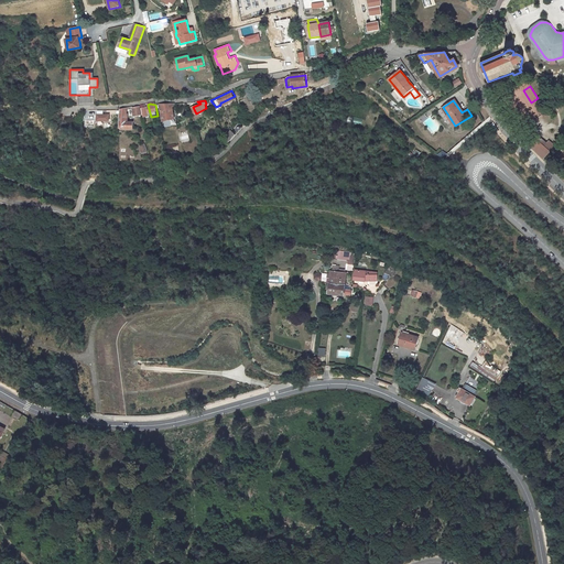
[(160,105),(161,111),(163,121),(174,119),(172,108),(171,104),(160,105)]
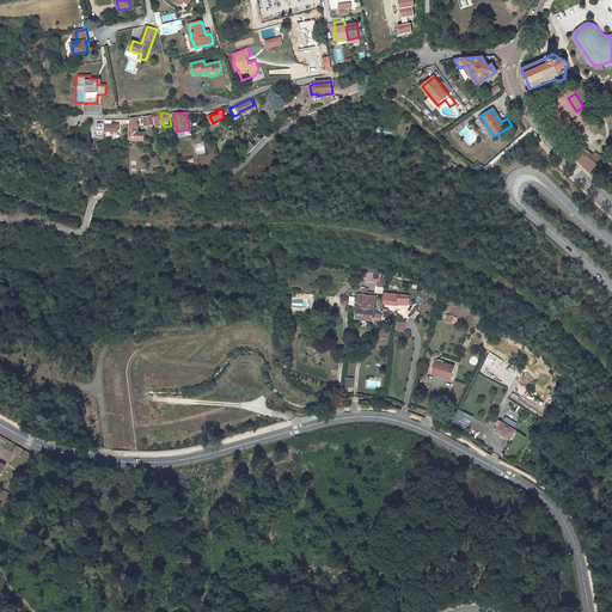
[(158,132),(161,132),(158,114),(152,115),(155,130),(157,130),(158,132)]
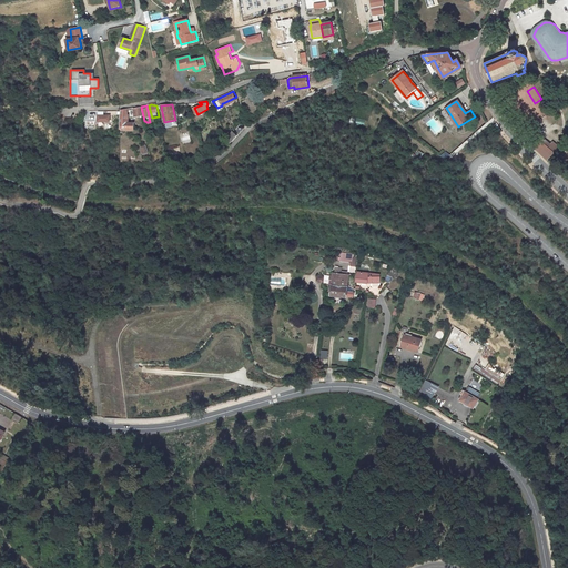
[(444,109),(456,128),(458,127),(446,108),(444,109)]
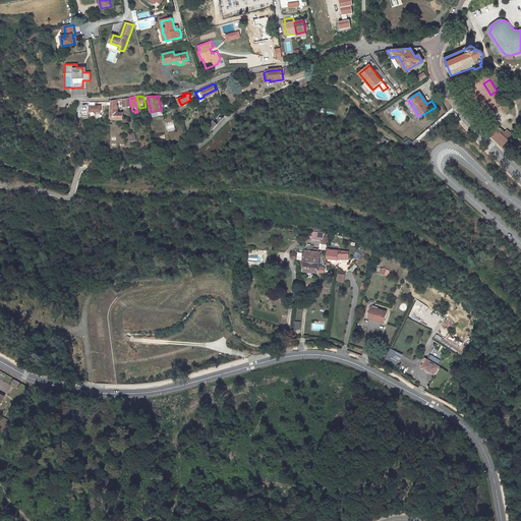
[(110,107),(111,119),(114,119),(117,119),(124,118),(123,112),(118,113),(118,107),(118,100),(110,101),(110,107)]
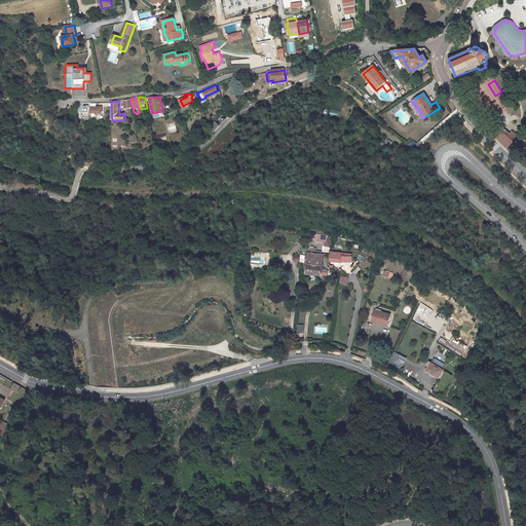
[(167,134),(176,133),(175,122),(166,123),(167,134)]
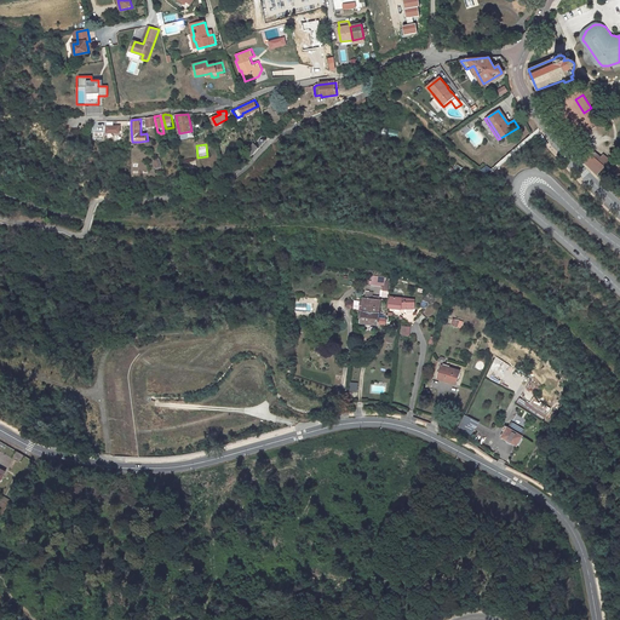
[(589,147),(586,150),(589,153),(590,153),(598,160),(601,158),(589,147)]
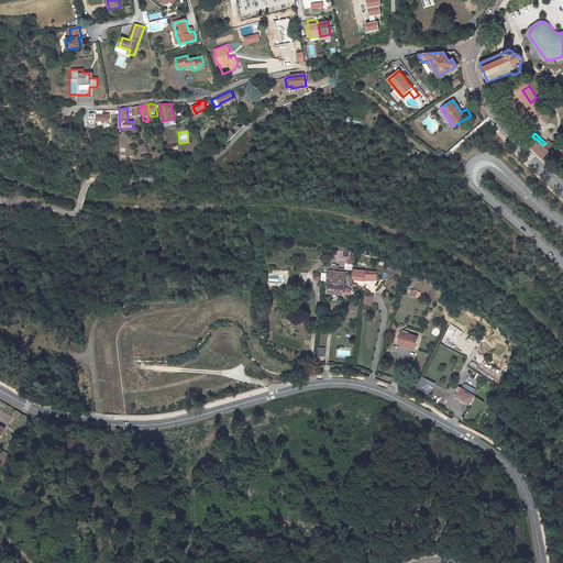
[(532,136),(527,143),(528,144),(529,145),(542,157),(554,145),(549,140),(545,143),(543,145),(536,139),(534,139),(532,136)]
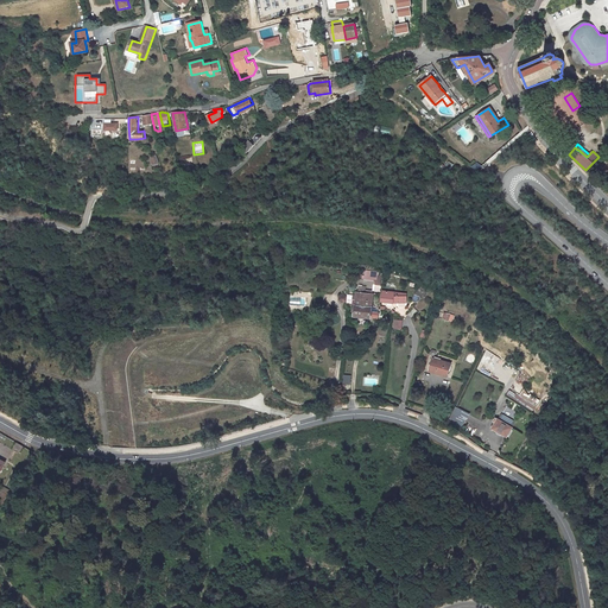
[(29,210),(10,204),(7,210),(26,217),(29,210)]
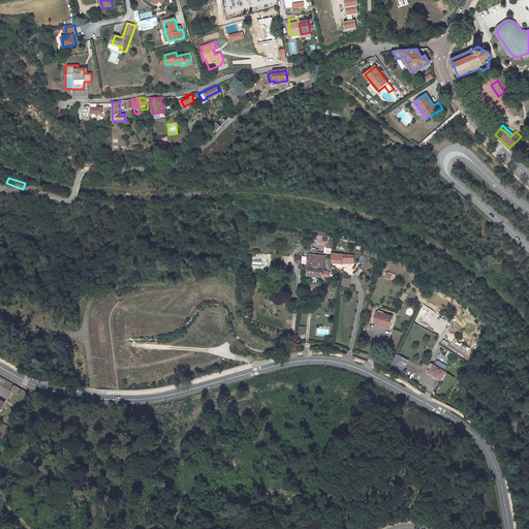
[(315,243),(323,244),(325,244),(327,237),(324,236),(316,235),(315,240),(309,239),(309,242),(315,243)]
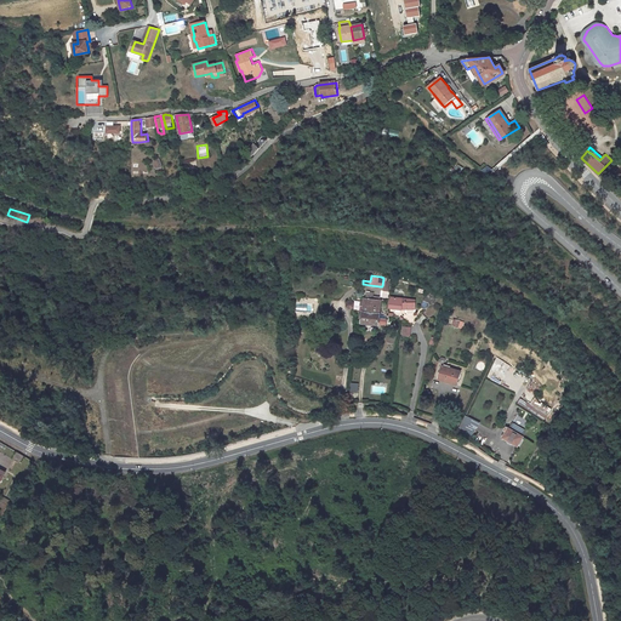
[(360,314),(376,317),(376,309),(379,311),(379,307),(377,307),(377,301),(370,301),(371,295),(363,295),(363,300),(359,300),(358,308),(360,308),(360,314)]
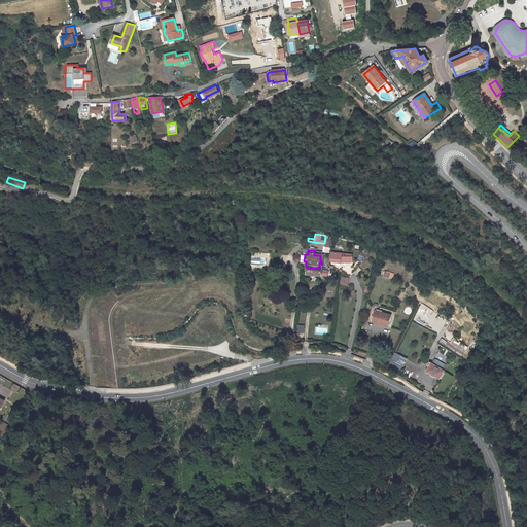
[(340,266),(348,265),(349,256),(328,253),(327,255),(331,255),(331,254),(341,255),(341,258),(340,266)]
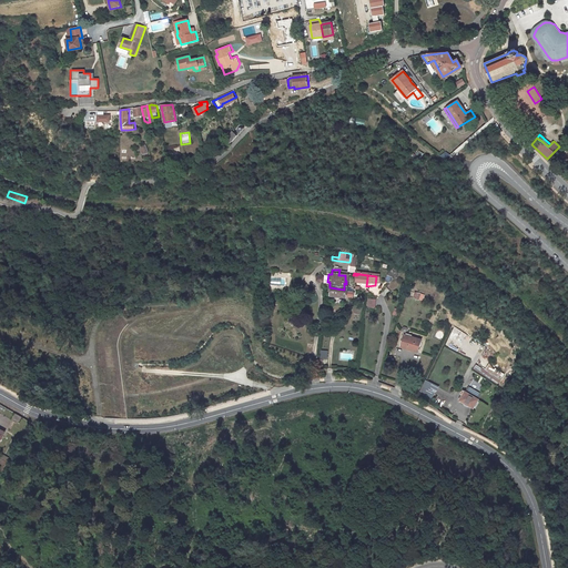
[(321,284),(324,277),(318,274),(315,280),(321,284)]
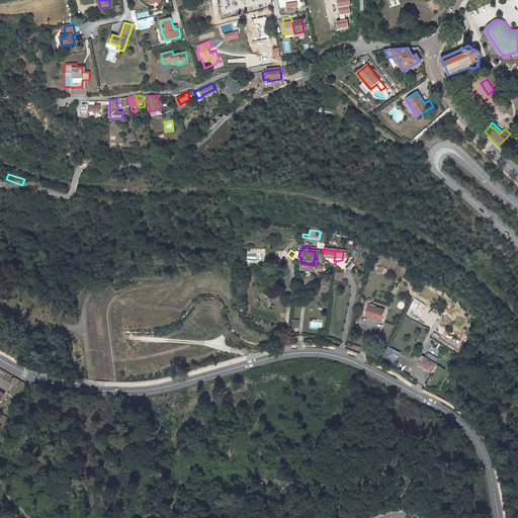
[(322,259),(331,260),(334,261),(335,254),(335,251),(326,250),(326,251),(322,251),(322,259)]
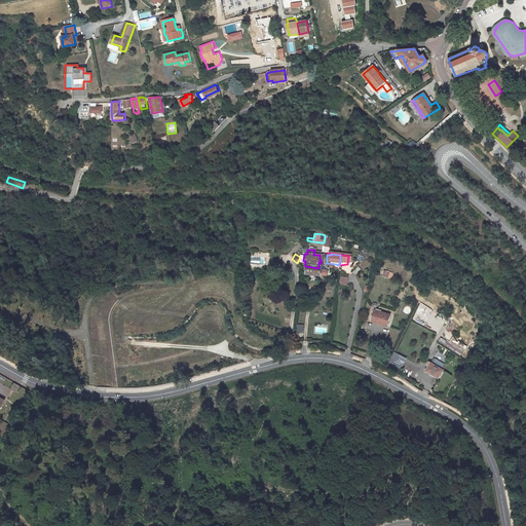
[(305,266),(304,274),(323,277),(324,271),(317,270),(318,268),(305,266)]
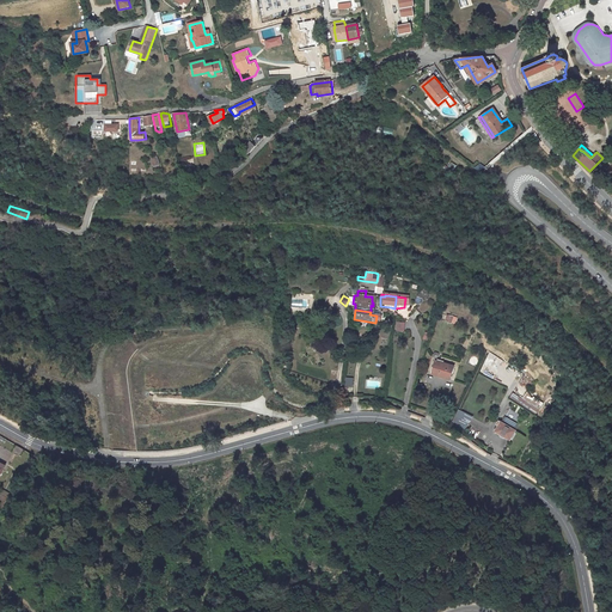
[(444,320),(454,324),(458,318),(446,313),(444,320)]
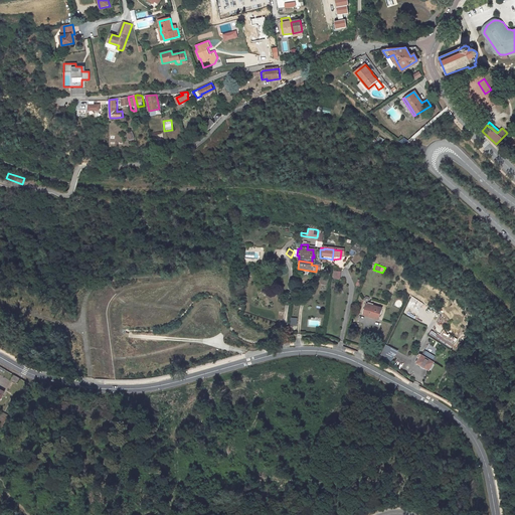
[(376,310),(361,305),(358,314),(364,317),(363,318),(372,321),(376,310)]
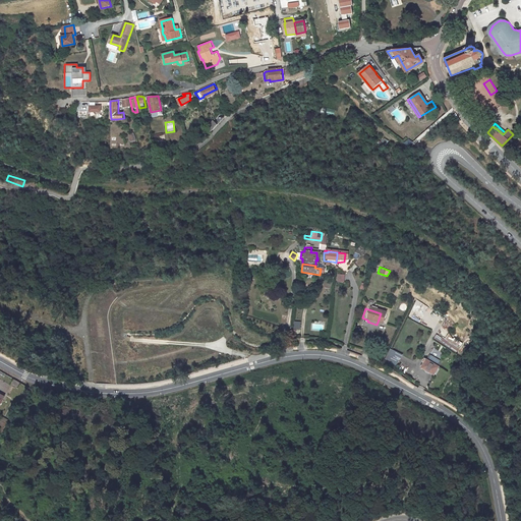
[(458,350),(462,341),(447,334),(443,343),(458,350)]
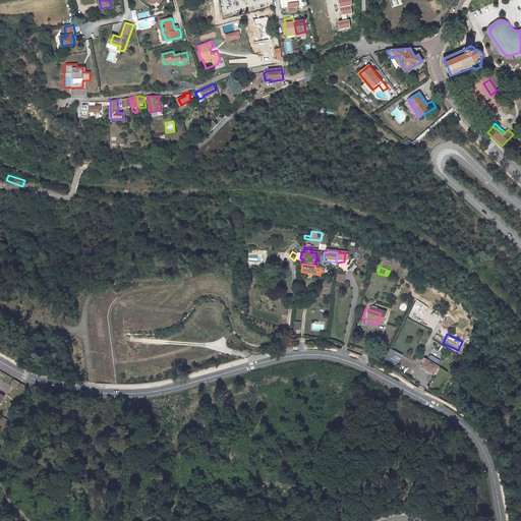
[(399,360),(401,353),(389,348),(386,355),(399,360)]
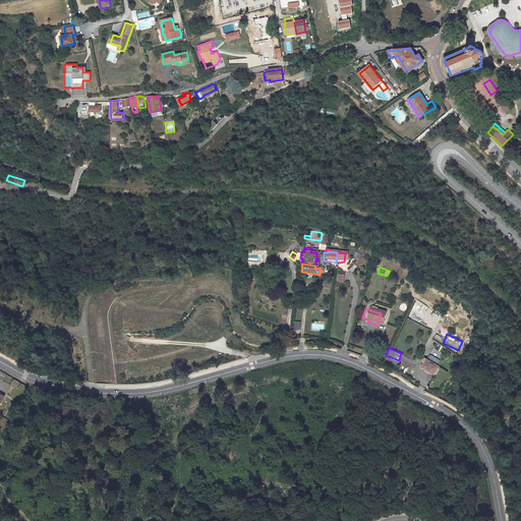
[(436,370),(423,363),(418,370),(430,379),(436,370)]
